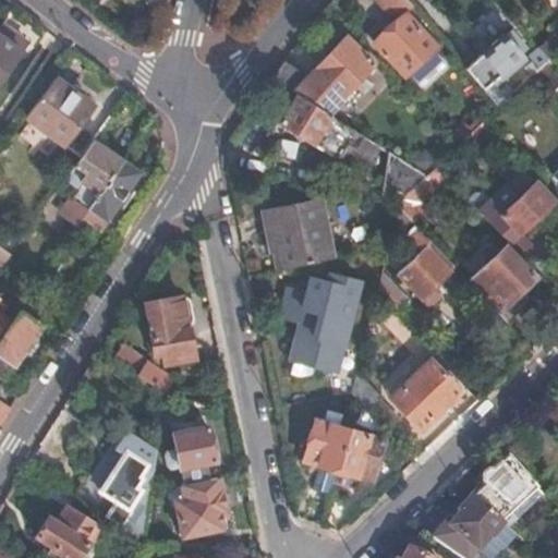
[(437,49),(404,15),(373,45),(405,79),(437,49)]
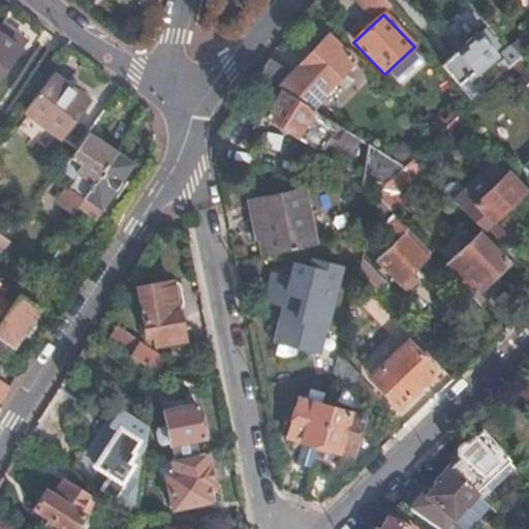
[(0,22),(0,87),(25,53),(32,44),(0,22)]
